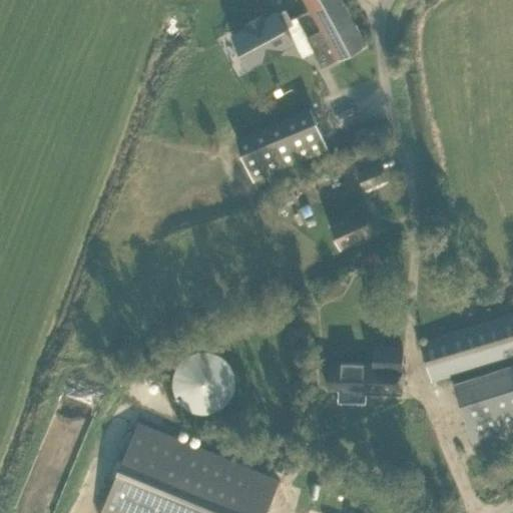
[(344,0),(306,0),(322,30),(308,39),(323,68),(339,59),(339,61),(369,44),(344,0)]
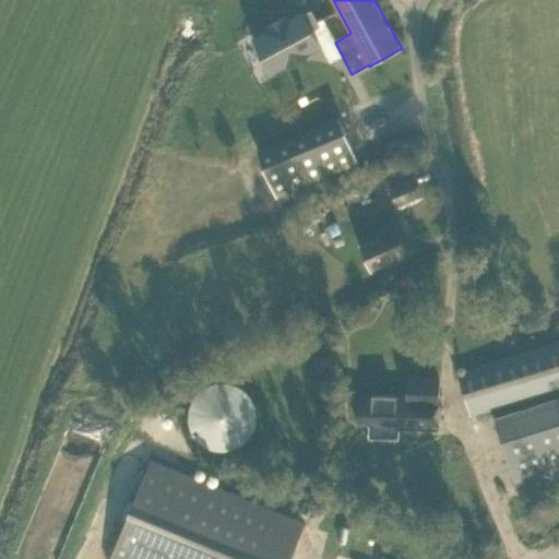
[(308,56),(304,49),(318,40),(301,13),(287,21),(285,18),(266,28),(269,33),(253,42),(272,73),(287,64),(289,67),(308,56)]
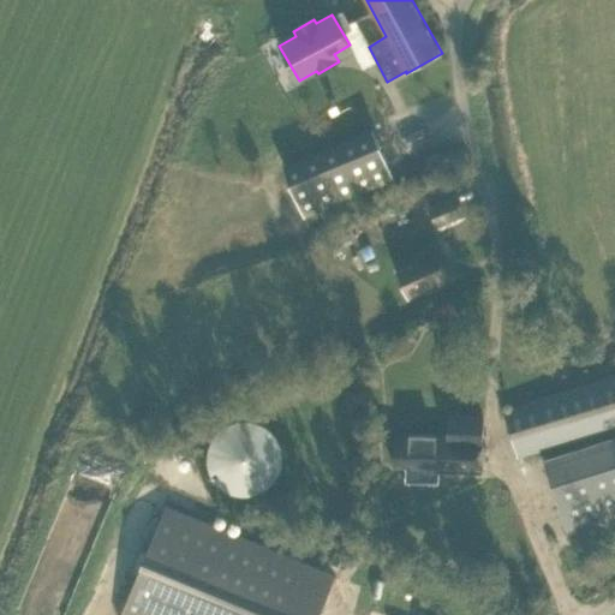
[(285,167),(306,216),(395,178),(374,127),(285,167)]
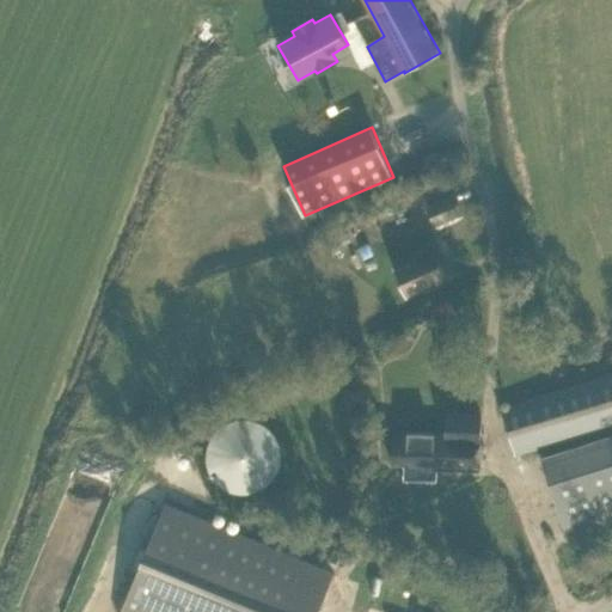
[(414,262),(396,270),(408,299),(427,291),(427,292),(454,280),(439,246),(412,258),(414,262)]
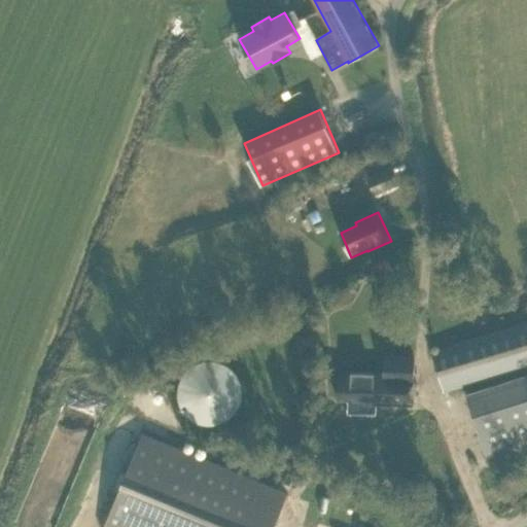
[(526,322),(431,352),(444,391),(526,365),(526,322)]
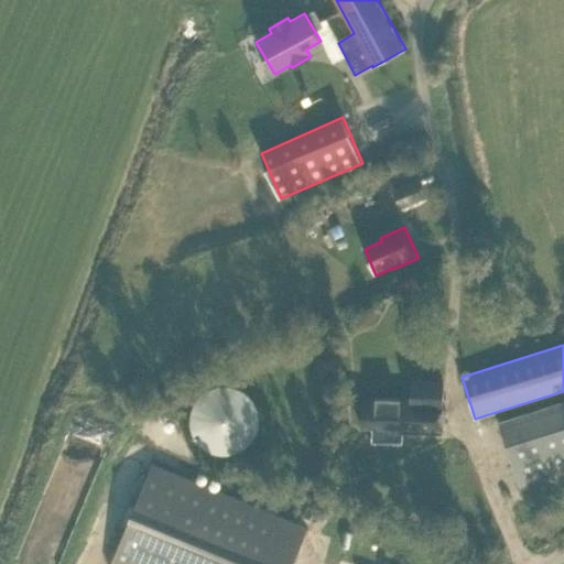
[(402,432),(443,433),(444,382),(412,381),(411,399),(376,398),(376,404),(361,403),(361,427),(402,429),(402,432)]
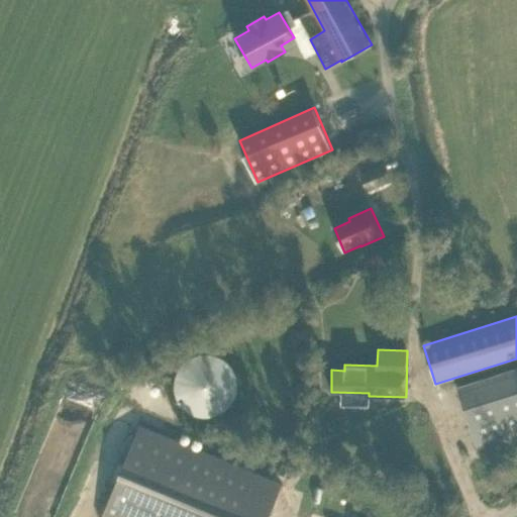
[(178,375),(176,385),(178,395),(182,403),(189,410),(198,415),(207,416),(217,415),(226,410),(233,403),(237,395),(239,385),(237,375),(233,367),(226,359),(217,354),(207,353),(198,354),(189,359),(182,367),(178,375)]
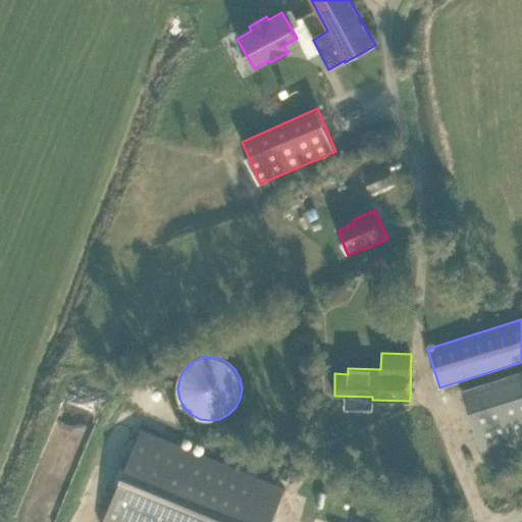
[(521,438),(521,371),(463,389),(482,452),(521,438)]
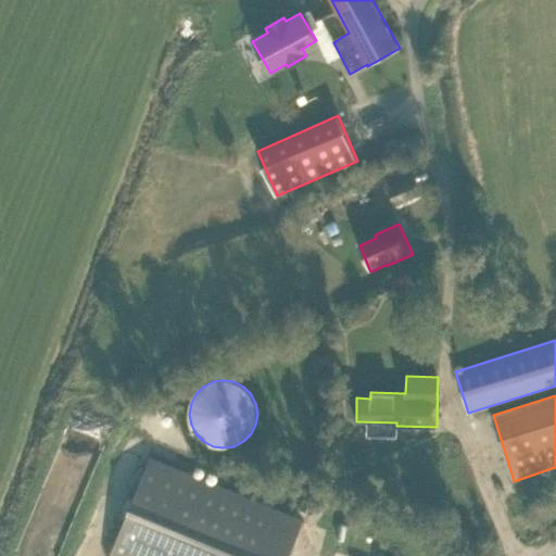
[(110,555),(289,555),(303,521),(151,458),(110,555)]
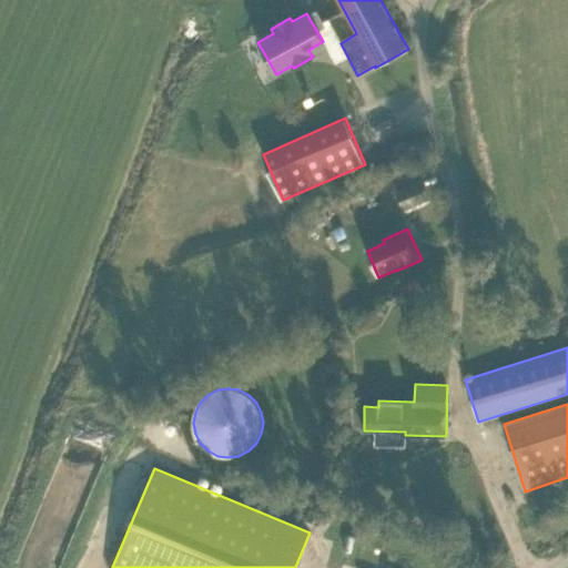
[(318,525),(326,508),(313,503),(305,519),(318,525)]
